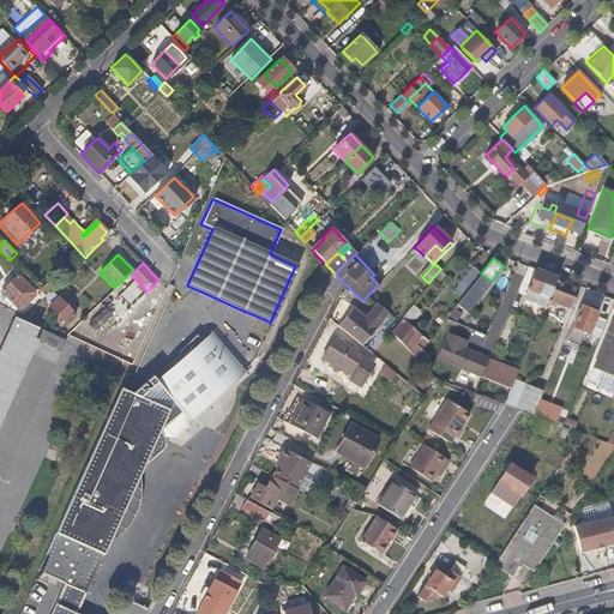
[(462,298),(475,281),(481,274),(473,266),(458,283),(453,290),(462,298)]
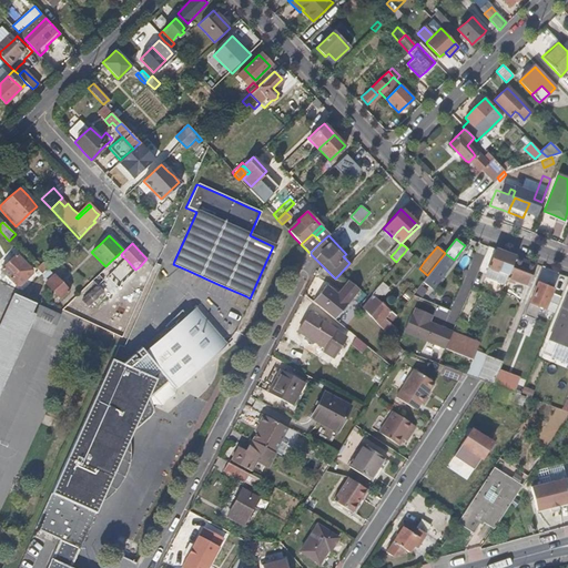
[(508,272),(513,262),(515,256),(509,254),(499,251),(495,249),(484,275),(490,277),(504,283),(506,277),(508,272)]
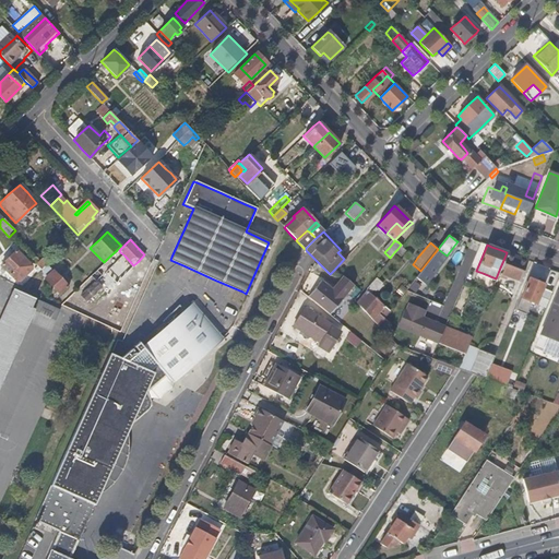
[(116,261),(119,258),(117,256),(120,252),(119,250),(118,249),(109,257),(107,259),(113,264),(116,261)]
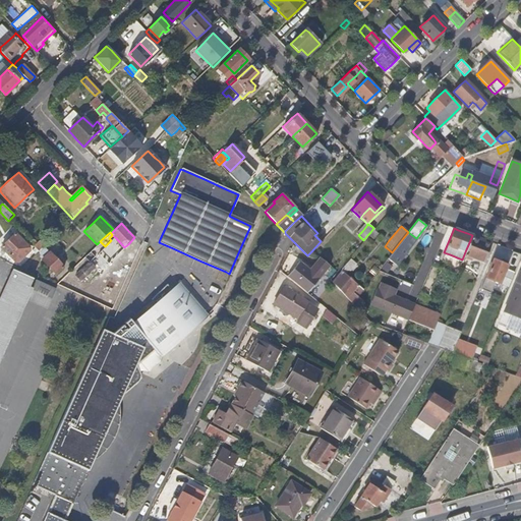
[(403,254),(411,244),(416,238),(408,232),(403,238),(392,252),(396,255),(399,258),(403,254)]
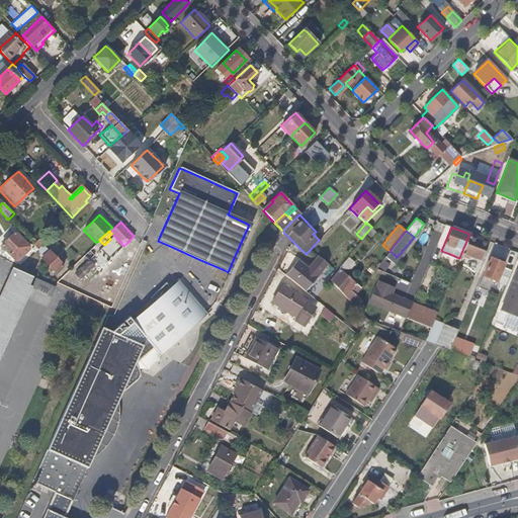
[(28,249),(28,245),(22,240),(18,236),(14,232),(5,240),(0,245),(15,259),(18,259),(23,254),(28,249)]
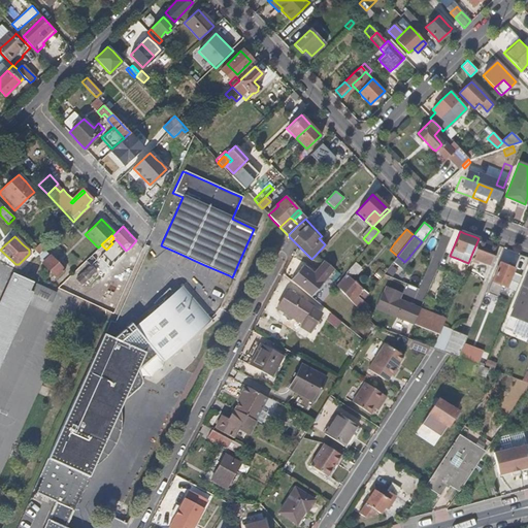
[(493,257),(497,245),(479,238),(476,243),(472,253),(470,258),(473,259),(479,261),(485,263),(490,265),(493,257)]
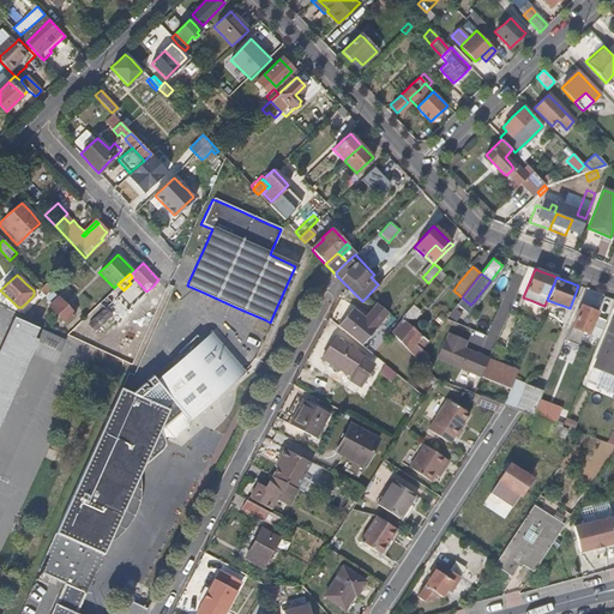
[(52,289),(46,284),(40,290),(43,294),(44,296),(52,289)]
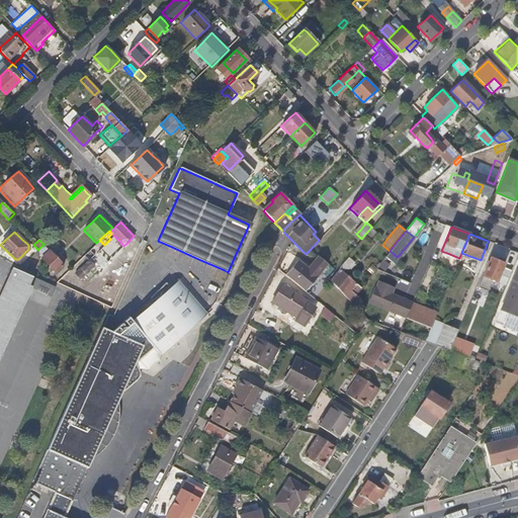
[(97,251),(103,245),(104,245),(99,240),(96,243),(93,246),(89,250),(94,254),(97,251)]
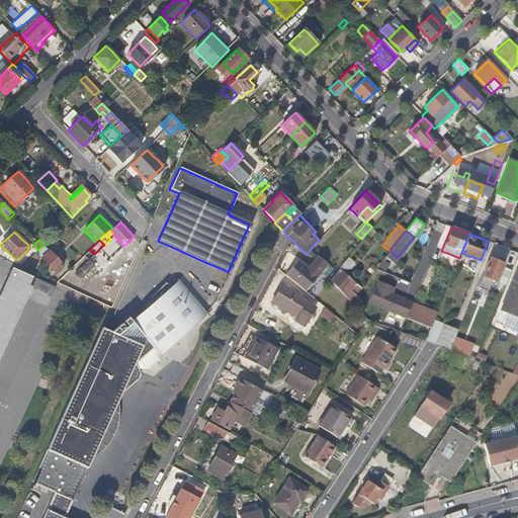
[(63,264),(56,258),(47,247),(44,244),(37,250),(39,252),(42,256),(41,257),(44,259),(47,263),(55,271),(63,264)]
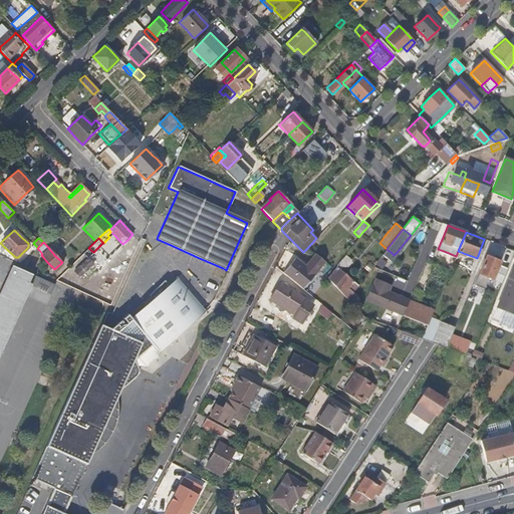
[(87,258),(92,254),(93,252),(88,248),(82,253),(87,258)]
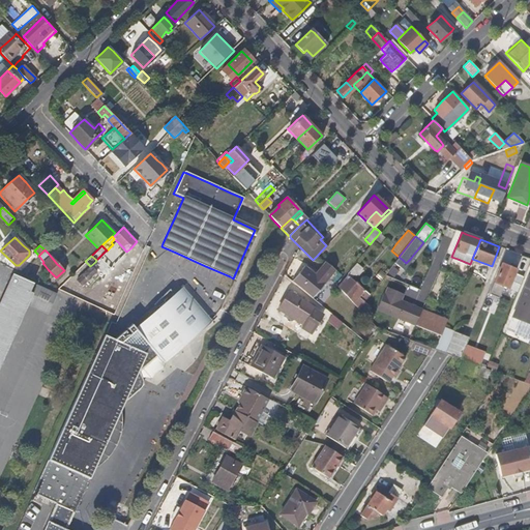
[(353,272),(361,263),(357,259),(357,260),(352,265),(349,269),(353,272)]
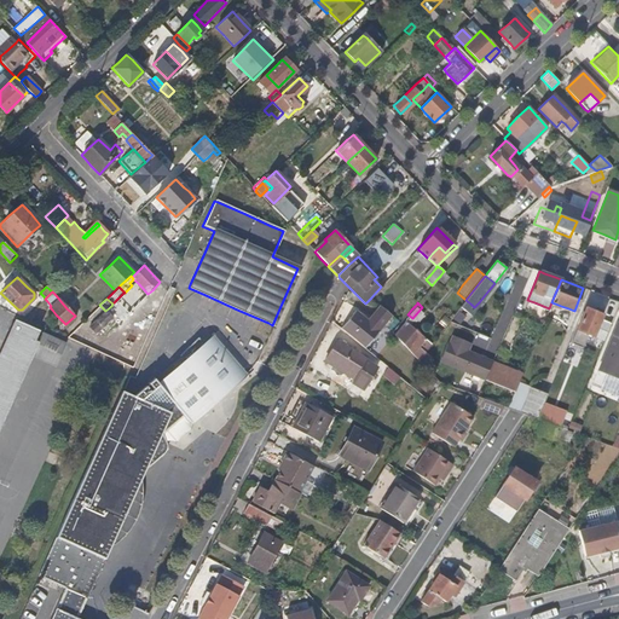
[(371,341),(382,328),(392,316),(386,312),(380,307),(372,316),(368,323),(356,312),(346,324),(342,330),(351,337),(359,345),(365,348),(371,341)]
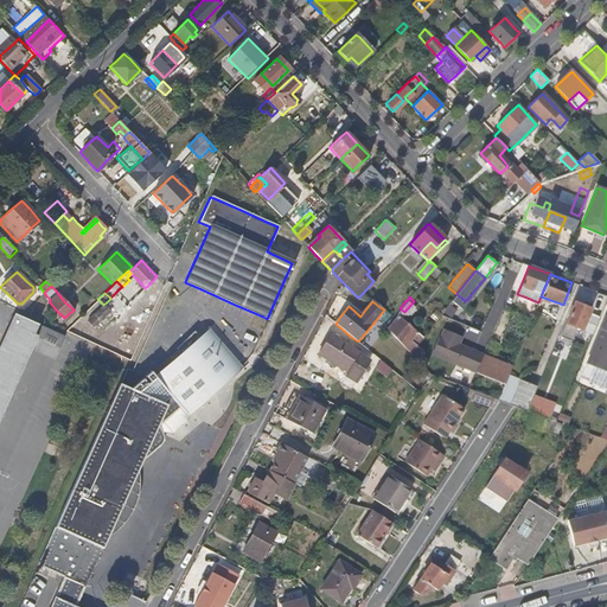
[(581,330),(588,313),(589,308),(583,306),(577,304),(573,301),(568,313),(564,323),(575,327),(581,330)]
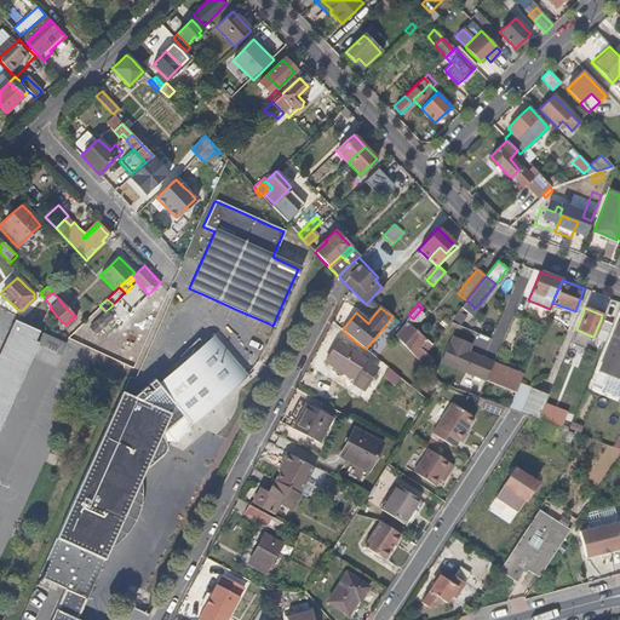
[(107,323),(112,317),(105,311),(101,316),(93,323),(89,327),(95,334),(99,329),(104,325),(107,323)]
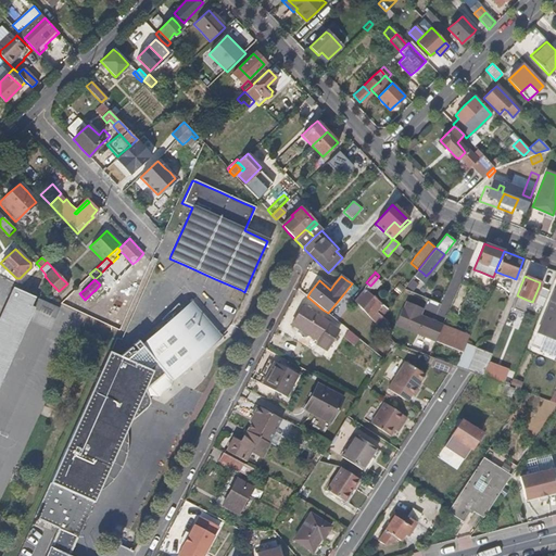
[(542,305),(547,290),(543,289),(539,287),(532,302),(542,305)]
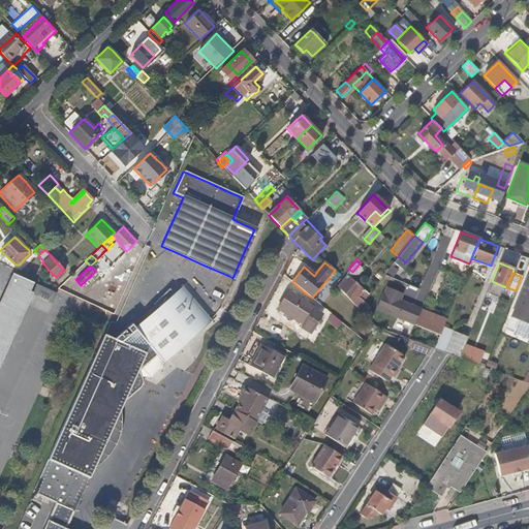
[(27,290),(28,287),(30,285),(31,282),(12,275),(5,290),(0,302),(0,358),(6,344),(13,327),(22,309),(30,291),(27,290)]
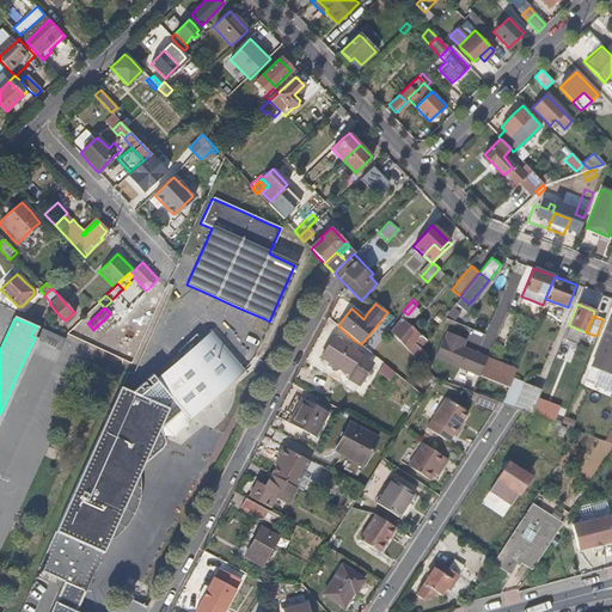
[(611,318),(610,318),(604,335),(598,352),(592,363),(598,366),(611,371),(611,318)]
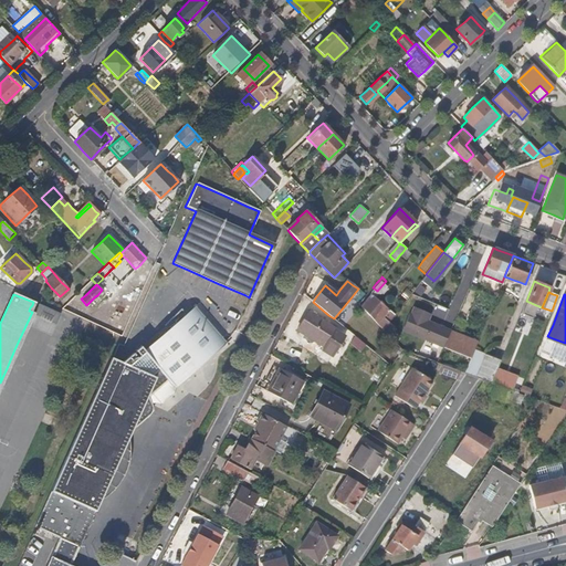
[(394,314),(386,307),(380,303),(373,296),(370,295),(363,304),(360,307),(362,308),(366,313),(377,324),(383,329),(385,326),(388,323),(394,314)]
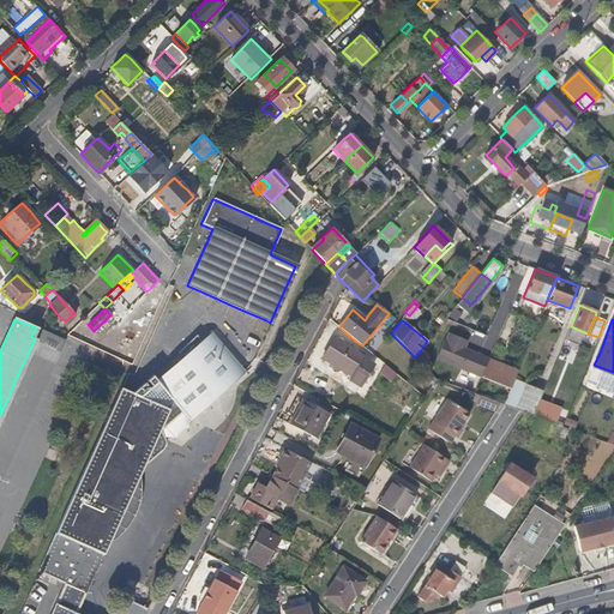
[(577,343),(582,331),(571,326),(569,335),(566,338),(577,343)]
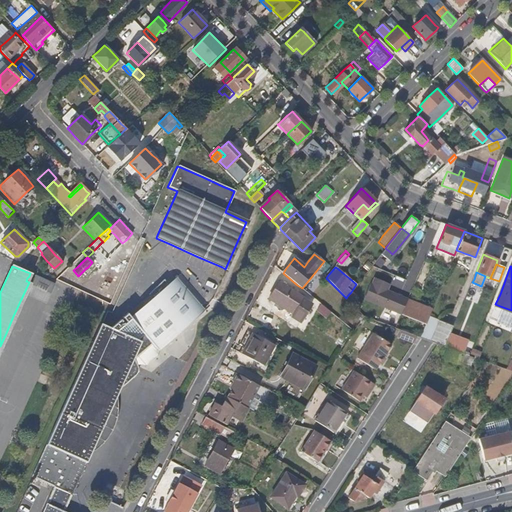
[(75,484),(88,456),(97,437),(104,420),(96,417),(89,413),(90,409),(94,401),(96,396),(99,391),(101,392),(106,394),(114,398),(116,395),(118,389),(120,386),(121,386),(123,385),(124,385),(126,383),(130,381),(133,378),(135,375),(137,373),(137,371),(137,369),(137,367),(135,362),(133,357),(128,355),(120,352),(117,350),(121,341),(124,334),(137,340),(144,334),(151,342),(157,349),(159,347),(166,341),(174,334),(185,325),(195,317),(203,310),(208,306),(204,301),(197,293),(191,285),(185,279),(181,274),(172,282),(169,285),(166,282),(164,280),(157,286),(152,291),(149,294),(153,299),(152,300),(148,303),(142,309),(134,314),(131,318),(127,314),(123,317),(126,321),(125,322),(124,323),(120,320),(115,324),(111,326),(109,328),(99,324),(86,354),(79,369),(73,383),(66,398),(60,412),(54,425),(49,436),(41,455),(31,476),(54,486),(42,511),(62,511),(63,510),(75,484)]
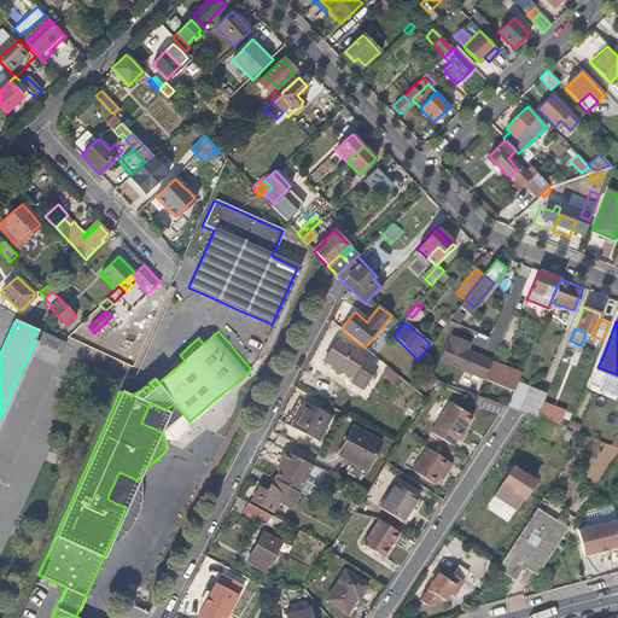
[(491,361),(476,354),(466,350),(470,342),(459,337),(452,334),(449,342),(448,342),(445,347),(439,359),(439,360),(443,361),(455,366),(465,371),(477,375),(483,379),(488,368),(491,361)]
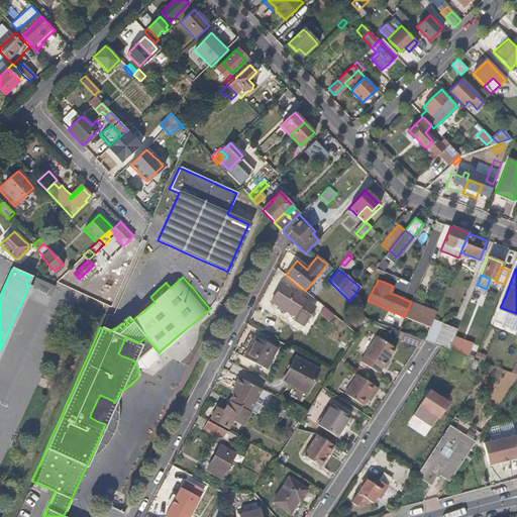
[(314,307),(306,302),(304,301),(305,300),(301,297),(293,292),(287,288),(281,285),(279,288),(273,297),(270,301),(271,301),(277,306),(280,308),(279,310),(283,313),(285,310),(294,316),(293,319),(295,320),(302,325),(305,321),(311,312),(314,307)]
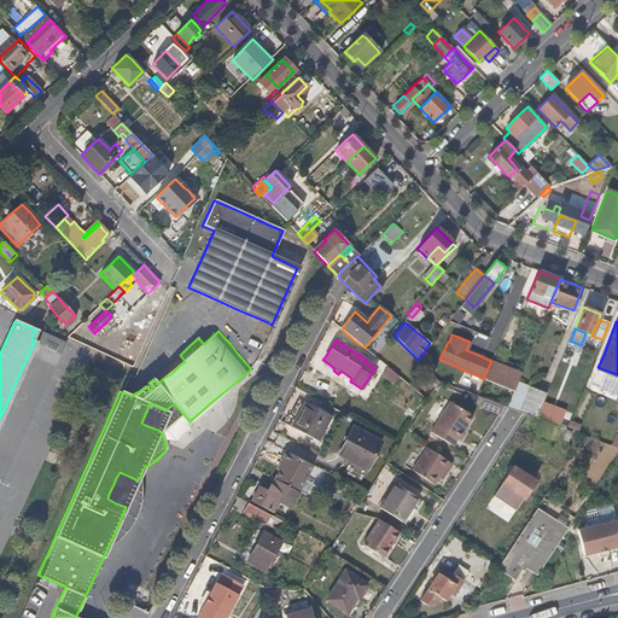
[(502,386),(509,368),(497,363),(491,361),(488,368),(483,379),(493,383),(502,386)]
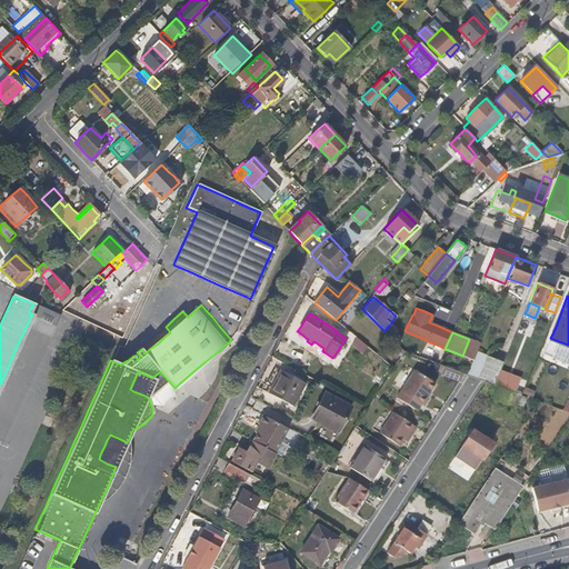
[(476,351),(479,343),(473,341),(469,339),(462,356),(472,360),(476,351)]
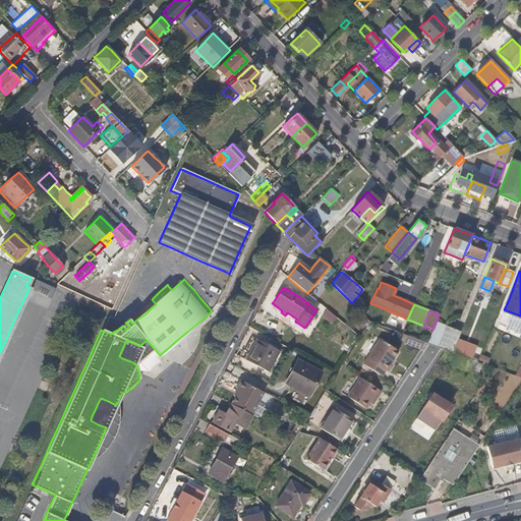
[(458,339),(461,331),(448,326),(436,322),(432,330),(430,334),(426,343),(428,344),(435,346),(441,348),(445,349),(452,352),(456,344),(458,339)]
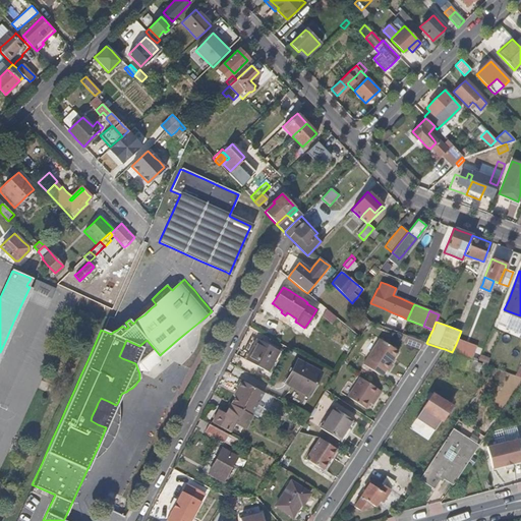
[(425,342),(415,339),(407,336),(404,343),(410,345),(420,349),(425,342)]
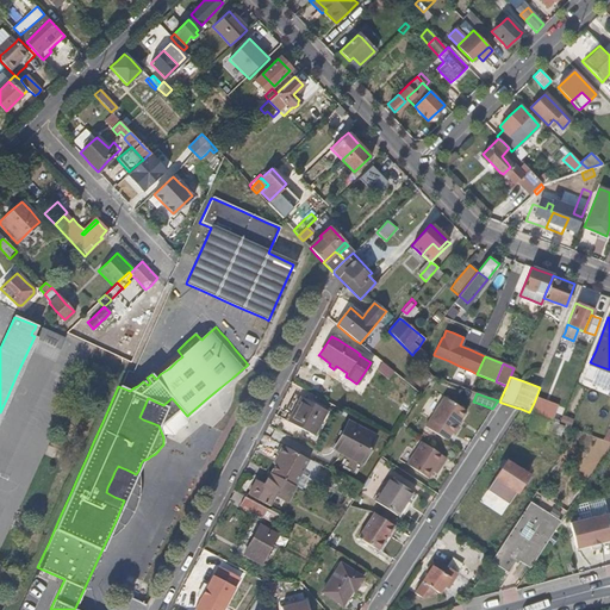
[(460,419),(466,411),(453,403),(444,397),(440,403),(434,412),(429,418),(442,427),(446,421),(458,429),(459,427),(456,425),(460,419)]
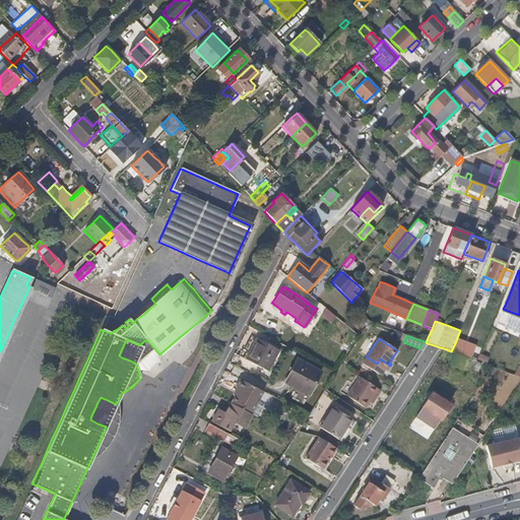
[(141,350),(142,346),(139,345),(126,339),(123,346),(119,355),(122,358),(130,361),(135,363),(138,358),(141,350)]
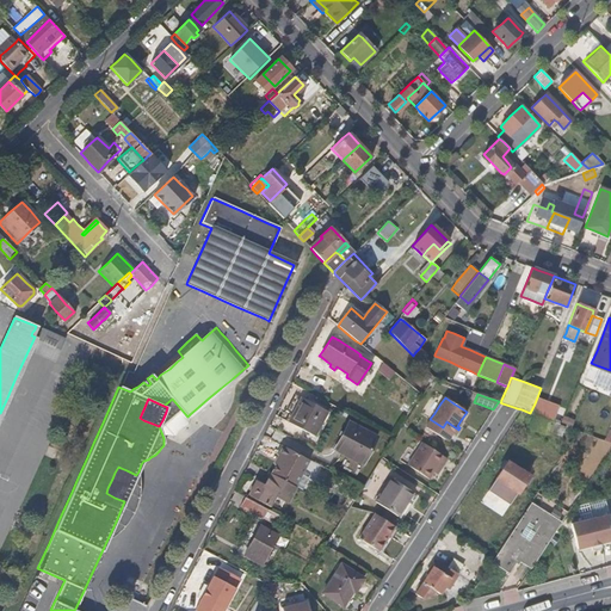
[(314,436),(327,412),(308,402),(300,418),(296,426),(314,436)]
